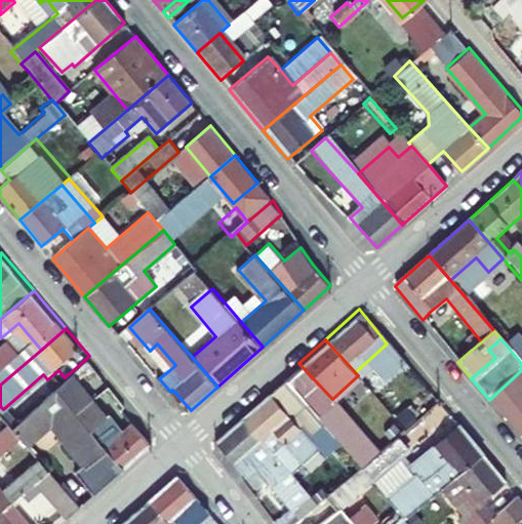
[(150,351),(168,371),(175,365),(157,344),(150,351)]
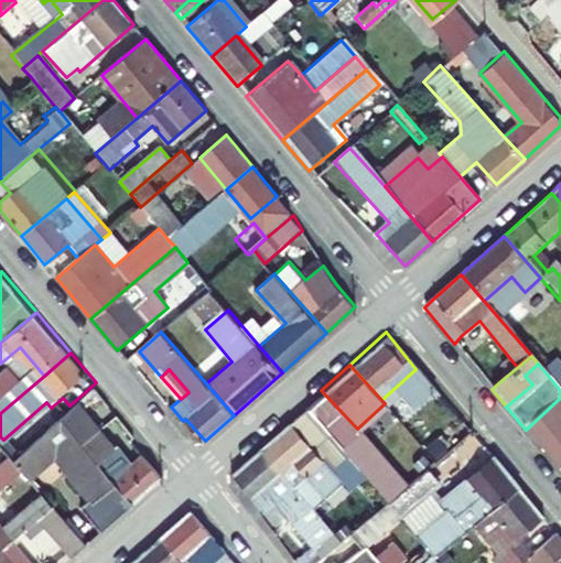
[(357,429),(321,390),(313,397),(348,436),(357,429)]
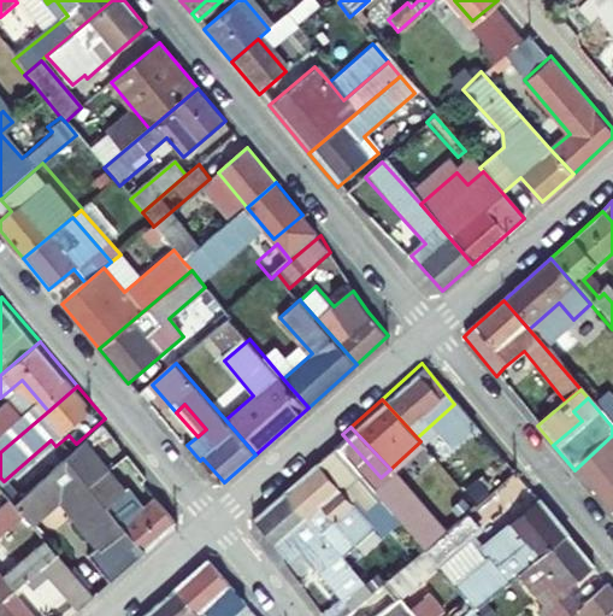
[(331,445),(370,488),(381,477),(342,434),(331,445)]
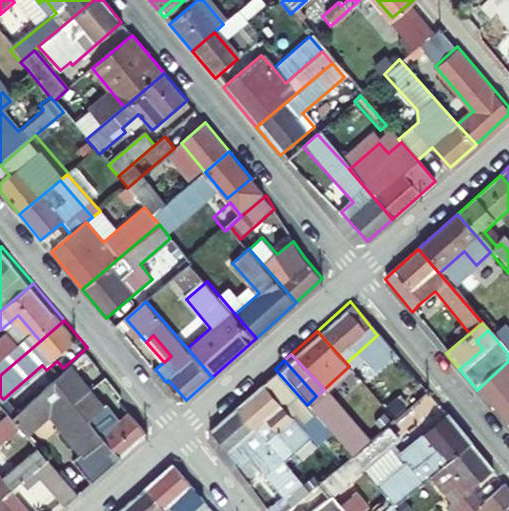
[(477,390),(508,426),(508,361),(477,390)]
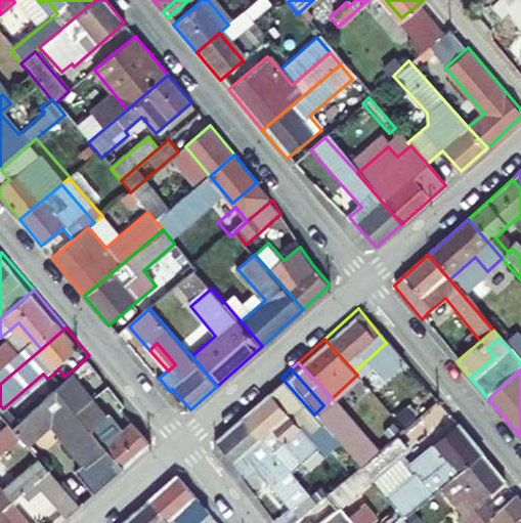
[(240,415),(261,438),(270,430),(280,440),(312,412),(281,378),(240,415)]
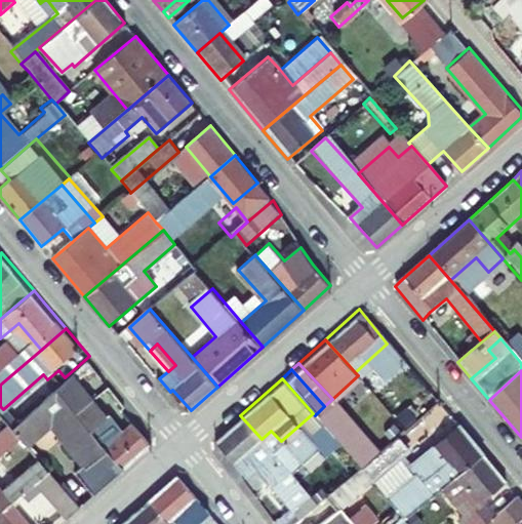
[(84,383),(67,398),(87,419),(105,405),(84,383)]
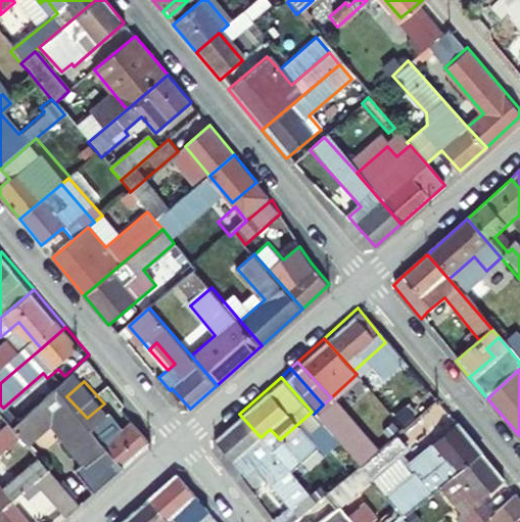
[(88,479),(106,501),(136,473),(87,418),(66,396),(25,433),(31,439),(33,442),(44,456),(67,436),(99,469),(88,479)]
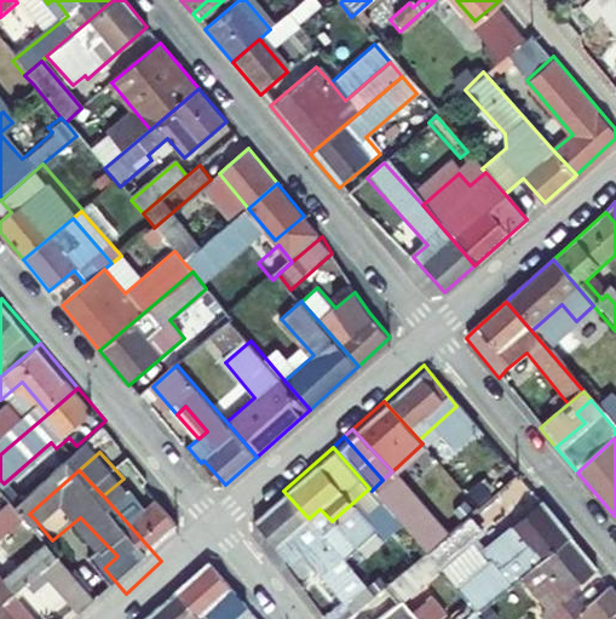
[(124,479),(103,496),(161,561),(194,532),(171,506),(163,514),(153,502),(148,505),(124,479)]
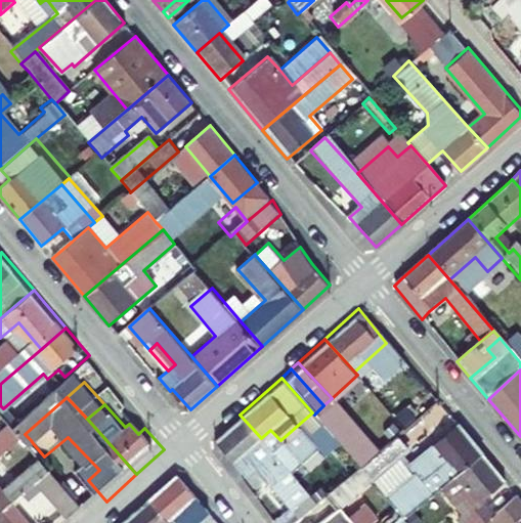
[(289,522),(314,502),(286,468),(271,451),(261,438),(240,415),(211,440),(242,473),(251,465),(262,478),(269,473),(293,499),(269,520),(271,522),(289,522)]
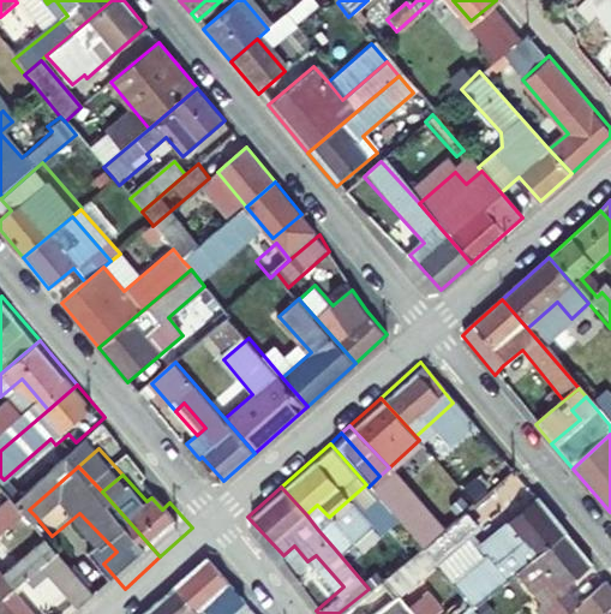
[(0,505),(0,534),(9,528),(29,510),(15,493),(0,505)]
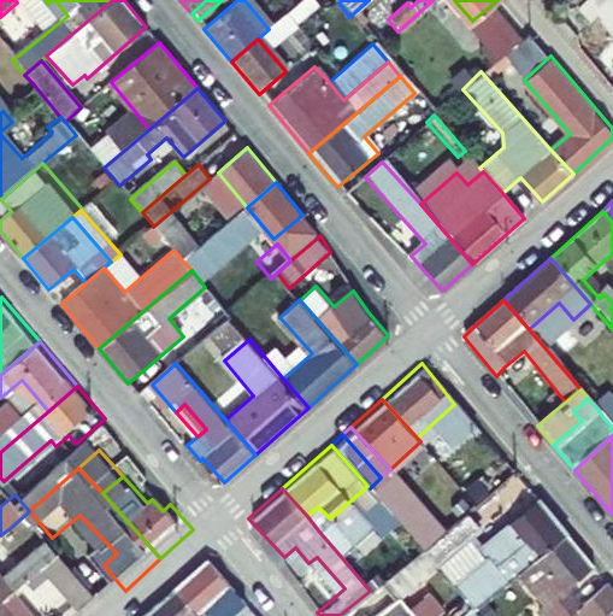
[(569,533),(538,499),(484,547),(475,534),(479,529),(464,511),(422,547),(435,563),(463,594),(477,611),(535,562),(569,533)]
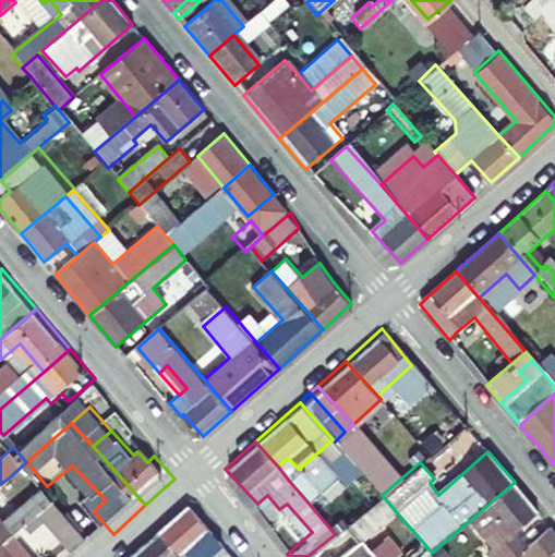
[(0,497),(14,485),(33,469),(26,462),(8,479),(0,484),(0,497)]
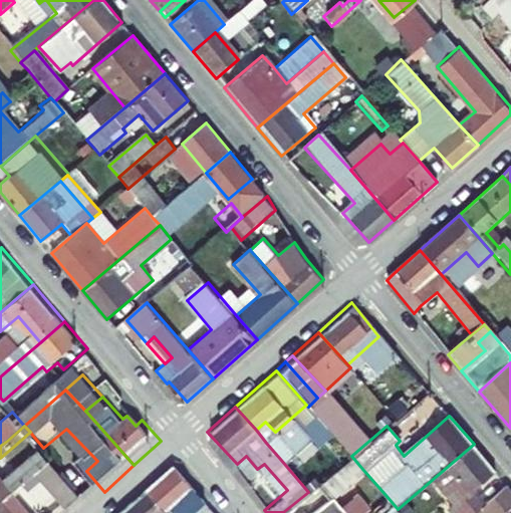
[(30,432),(13,447),(15,450),(32,435),(30,432)]
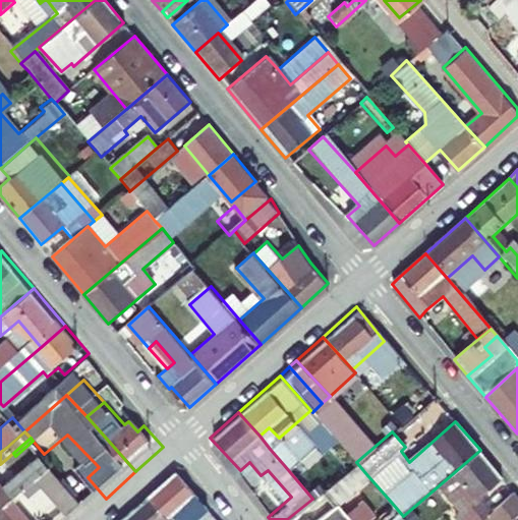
[(270,449),(284,465),(294,456),(281,440),(270,449)]
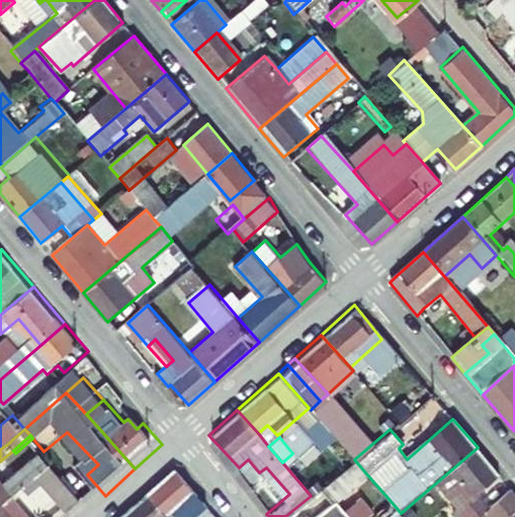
[(481,494),(502,476),(478,447),(449,471),(461,485),(444,500),(458,516),(482,516),(492,508),(481,494)]
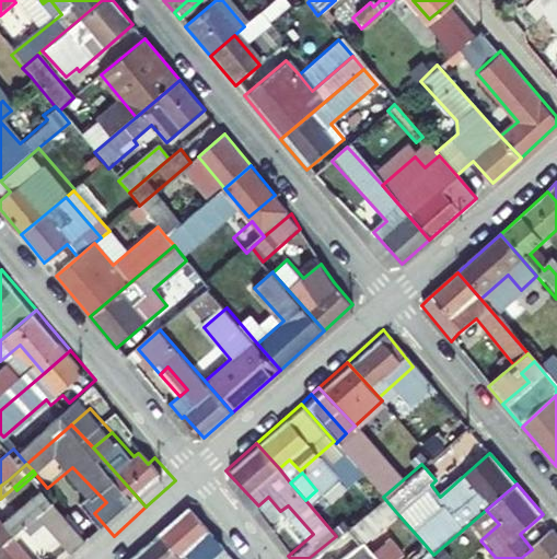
[(0,558),(20,543),(47,519),(62,505),(53,495),(11,531),(0,517),(0,558)]
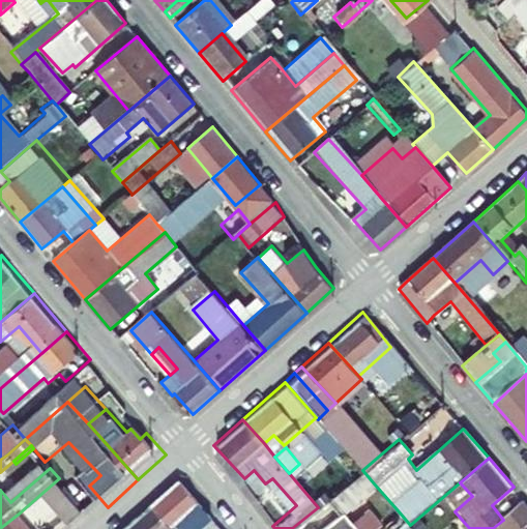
[(362,470),(325,502),(337,516),(321,528),(359,528),(358,527),(366,522),(370,526),(380,517),(368,503),(352,517),(344,508),(374,483),(362,470)]
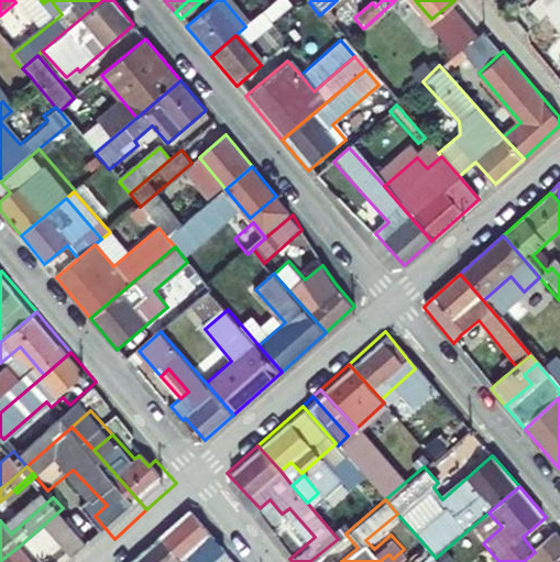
[(88,561),(100,551),(63,508),(47,521),(84,561),(88,561)]
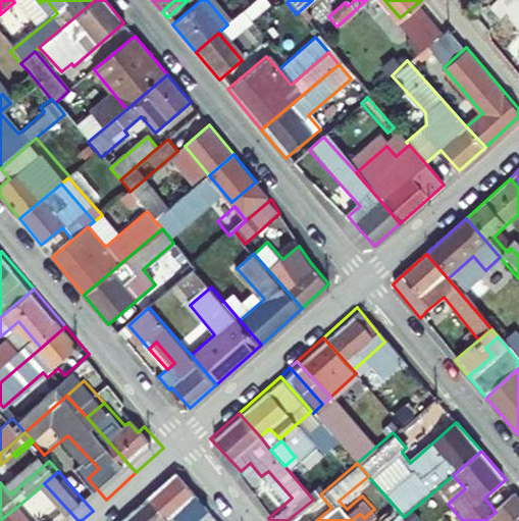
[(268,471),(261,476),(283,504),(292,498),(268,471)]
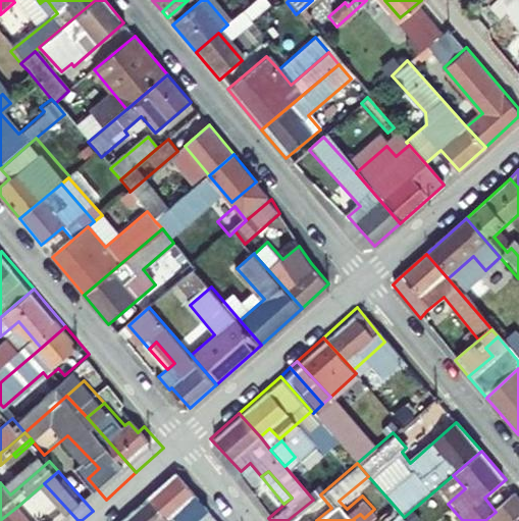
[(196,520),(211,508),(179,472),(152,497),(172,520),(196,520)]
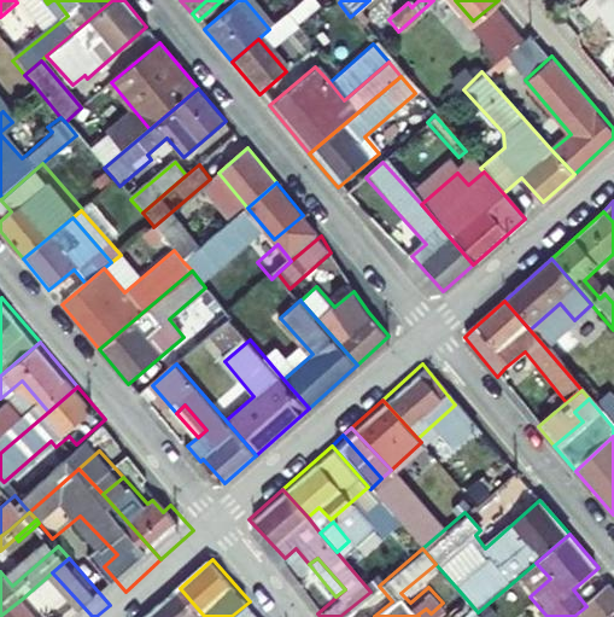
[(613,585),(586,606),(574,616),(613,616),(613,585)]
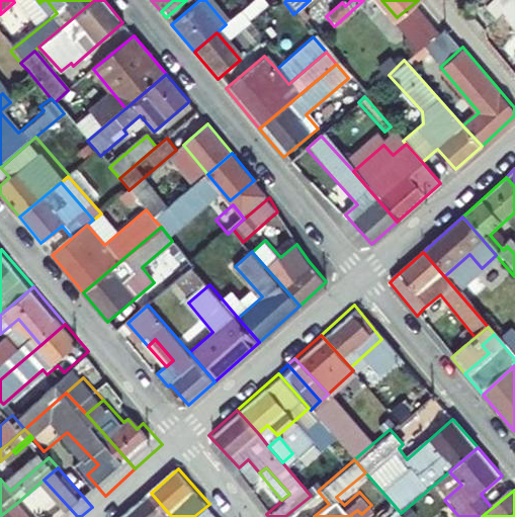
[(171,516),(151,493),(121,516),(171,516)]
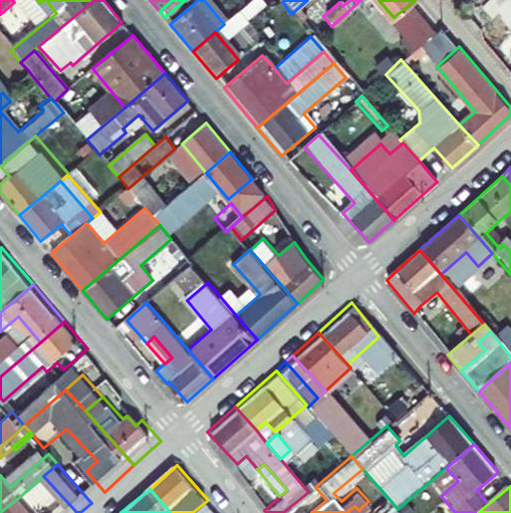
[(31,512),(18,498),(0,512),(31,512)]
